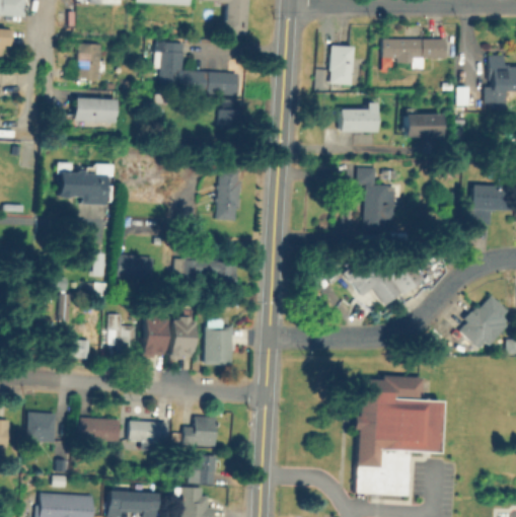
[(0,0),(0,15),(22,16),(22,0),(0,0)]
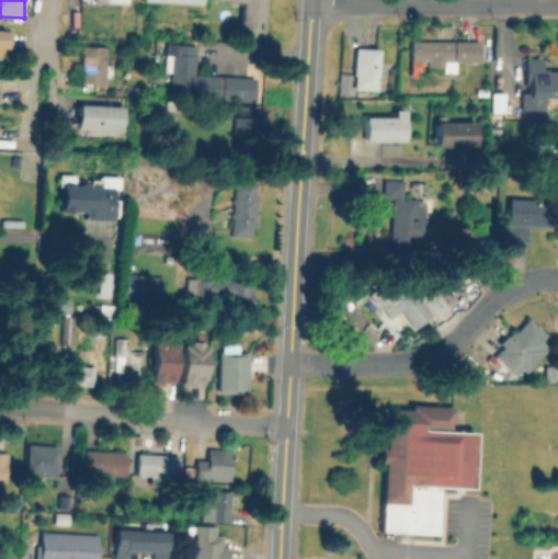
[(268,0),(266,38),(246,37),(247,3),(235,3),(235,0),(268,0)]
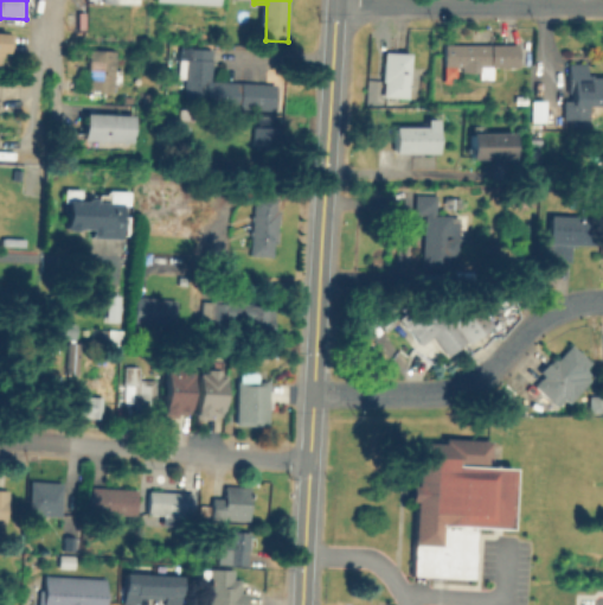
[(0,32),(19,32),(19,57),(6,57),(6,70),(0,70),(0,32)]
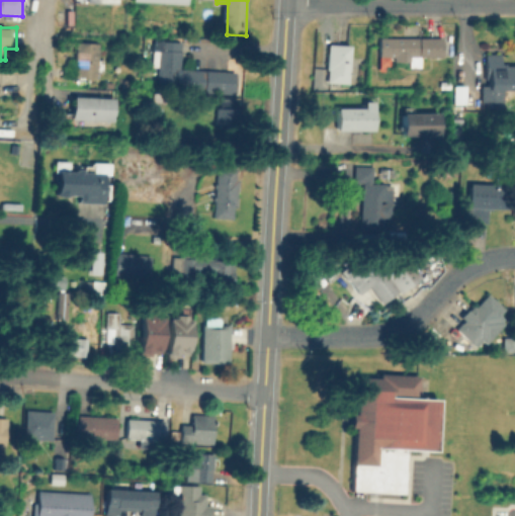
[(445,38),(445,58),(423,58),(423,68),(412,68),(412,62),(397,62),(397,58),(382,58),(382,38),(445,38)]
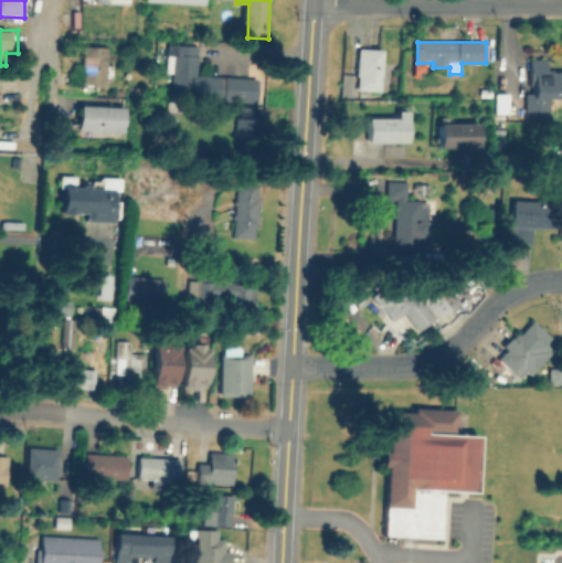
[(261,78),(260,102),(199,99),(199,91),(176,89),(178,56),(170,56),(170,43),(201,44),(200,75),(261,78)]
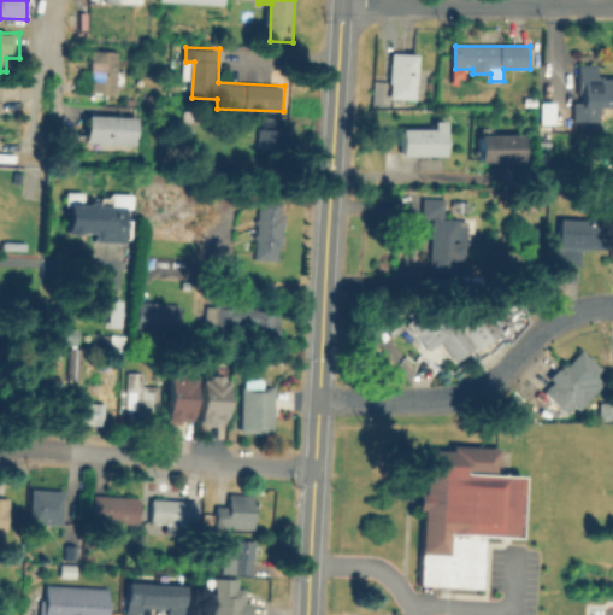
[(121,52),(118,95),(92,94),(94,51),(121,52)]
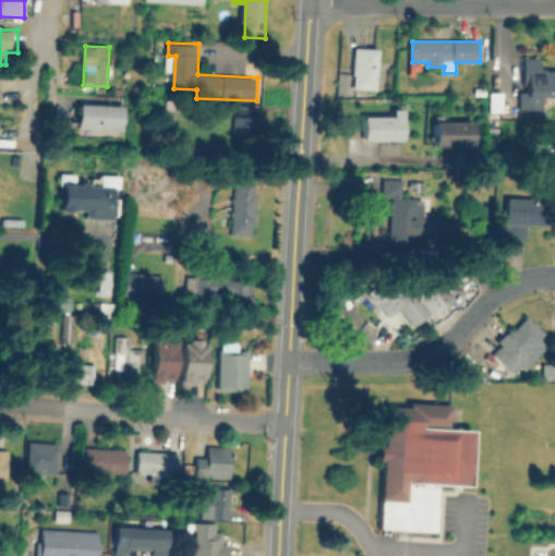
[(381,49),(378,91),(357,89),(358,75),(354,75),(356,48),(381,49)]
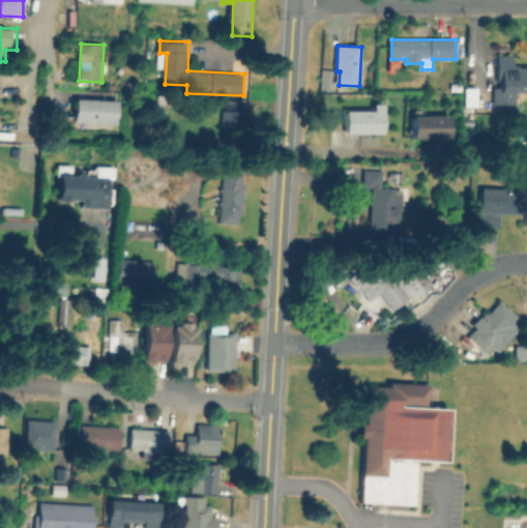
[(515,56),(515,68),(526,68),(526,92),(517,92),(517,103),(496,103),(496,88),(502,88),(502,82),(499,82),(498,56),(515,56)]
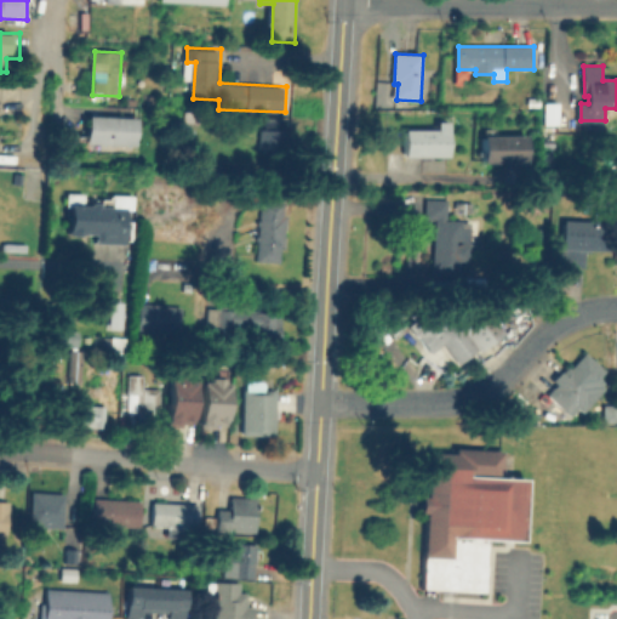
[(152,108),(152,97),(163,97),(163,108),(152,108)]
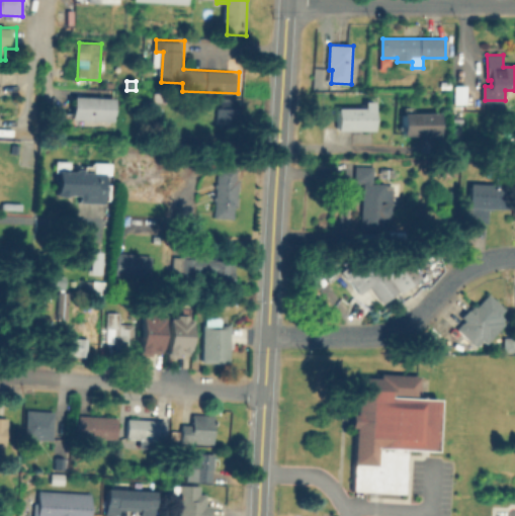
[(116,100),(115,122),(76,120),(77,98),(116,100)]
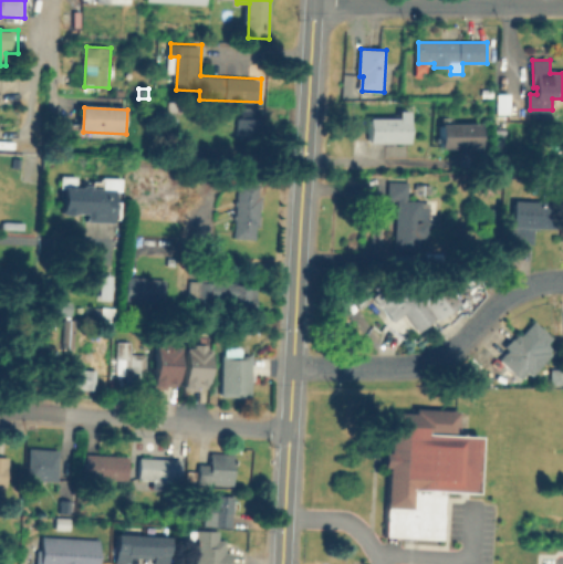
[(414,112),(414,148),(368,148),(368,119),(396,119),(396,112),(414,112)]
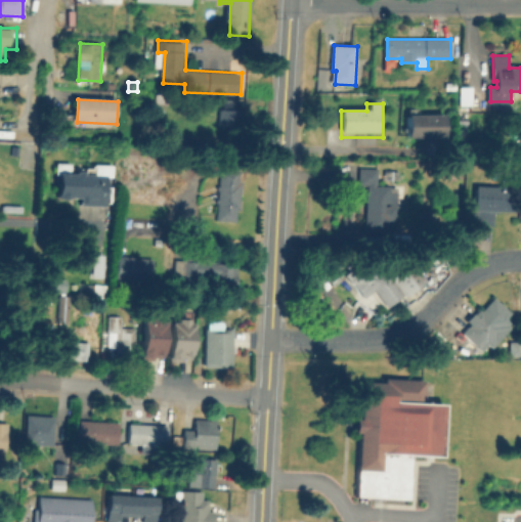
[(244,112),(243,128),(222,126),(222,110),(244,112)]
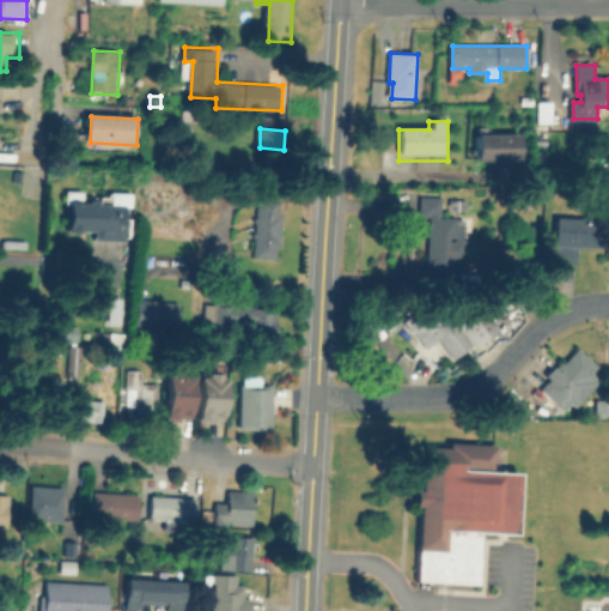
[(522,135),(522,167),(474,165),(474,128),(492,128),(492,135),(522,135)]
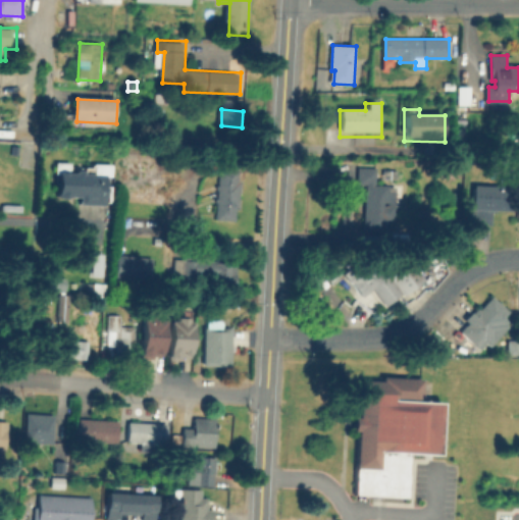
[(440,177),(440,162),(461,162),(461,178),(440,177)]
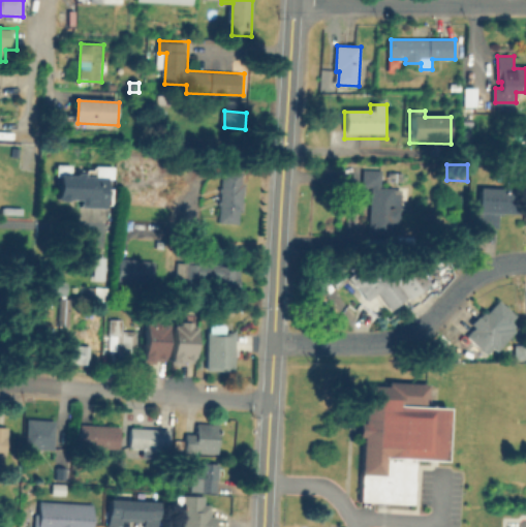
[(72,178),(81,179),(81,169),(109,169),(109,212),(81,212),(81,199),(57,199),(57,184),(50,184),(50,165),(72,165),(72,178)]
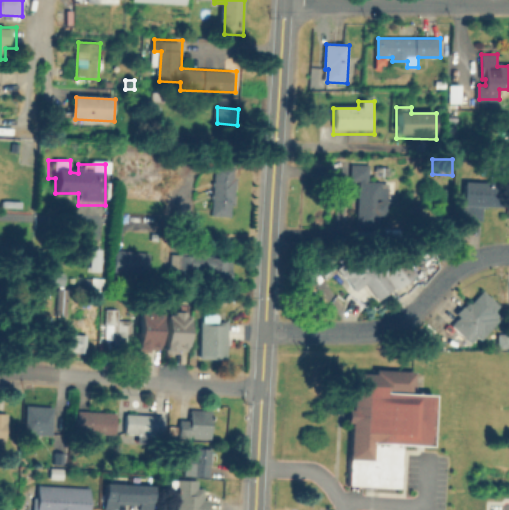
[(388,189),(388,217),(381,217),(381,227),(359,227),(360,182),(351,181),(351,165),(370,166),(370,183),(382,183),(382,189),(388,189)]
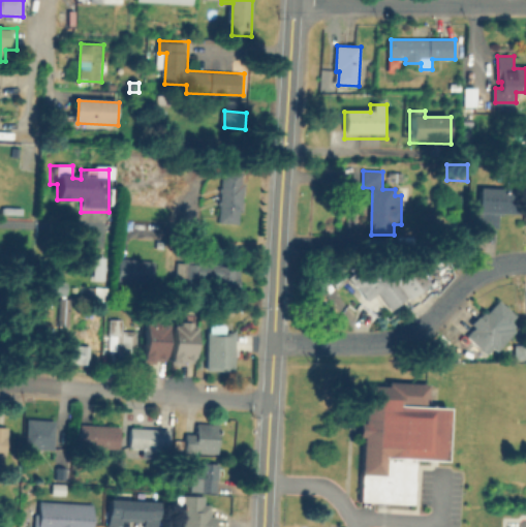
[(243,173),(241,225),(222,224),(225,172),(243,173)]
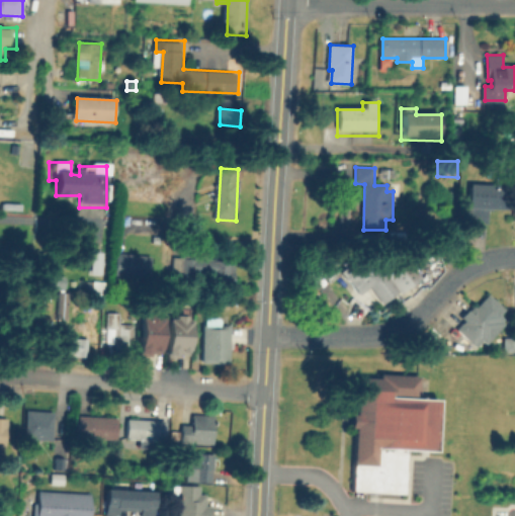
[(381,178),(381,168),(396,168),(396,178),(381,178)]
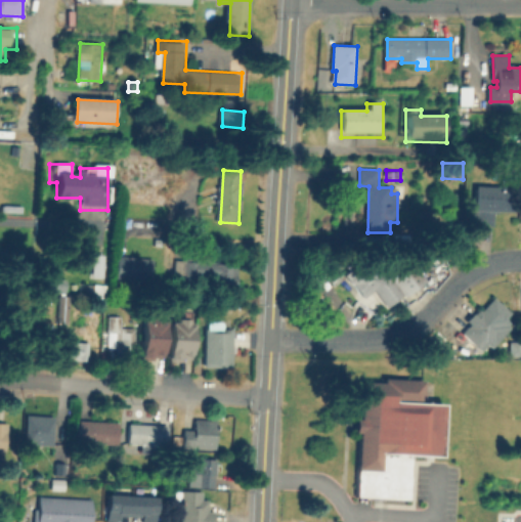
[(515,188),(514,211),(495,210),(494,226),(475,225),(477,186),(515,188)]
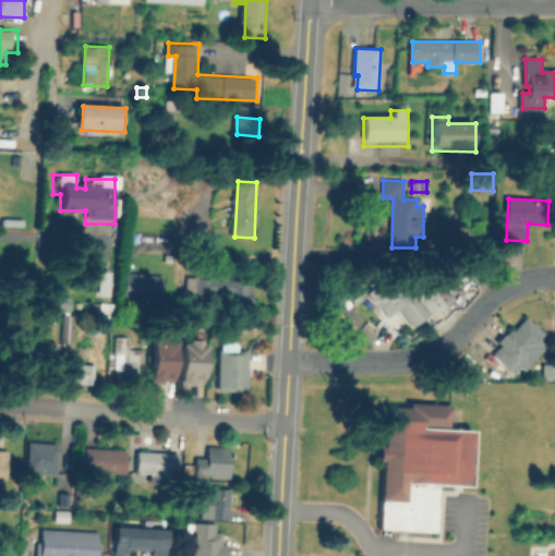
[(406,264),(426,290),(442,278),(458,300),(418,333),(400,312),(387,323),(365,297),(406,264)]
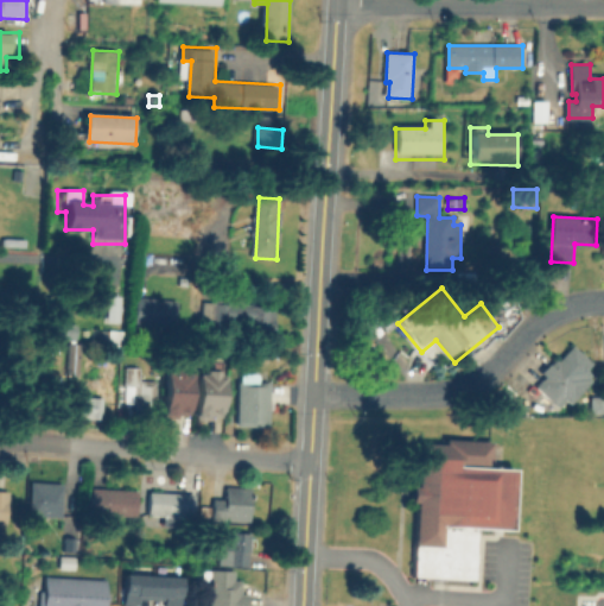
[(173,301),(133,298),(132,328),(172,329),(173,301)]
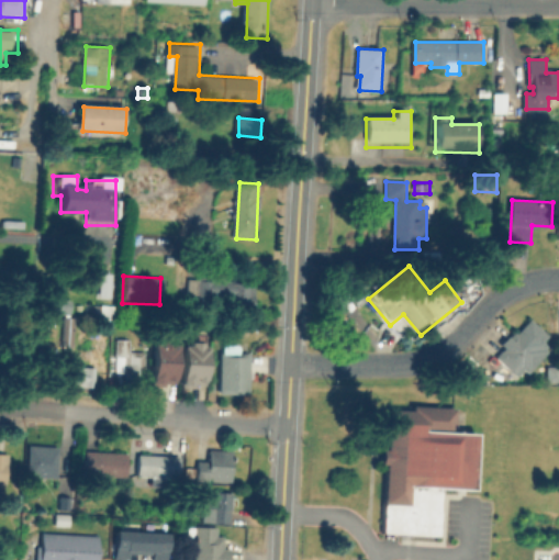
[(253,282),(197,281),(196,305),(252,306),(253,282)]
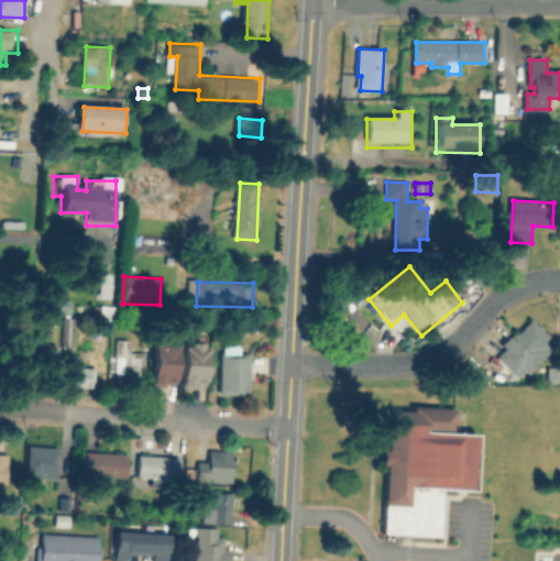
[(50,300),(69,301),(68,316),(48,315),(50,300)]
